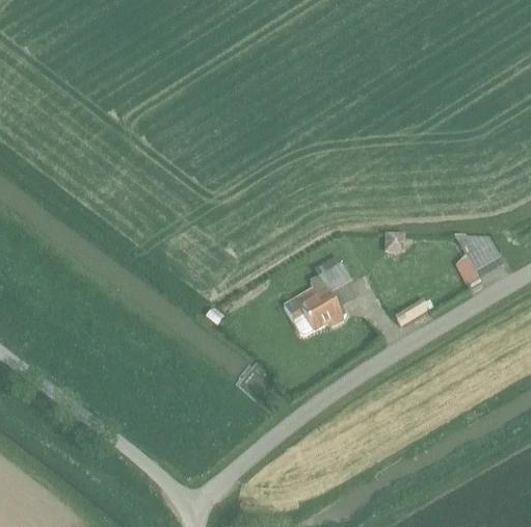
[(402,249),(415,249),(416,237),(402,236),(402,249)]
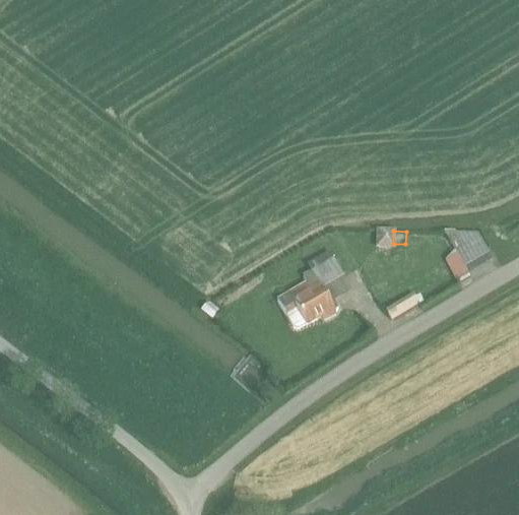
[(456,277),(468,269),(492,256),(476,231),(456,231),(448,236),(455,249),(446,258),(456,277)]
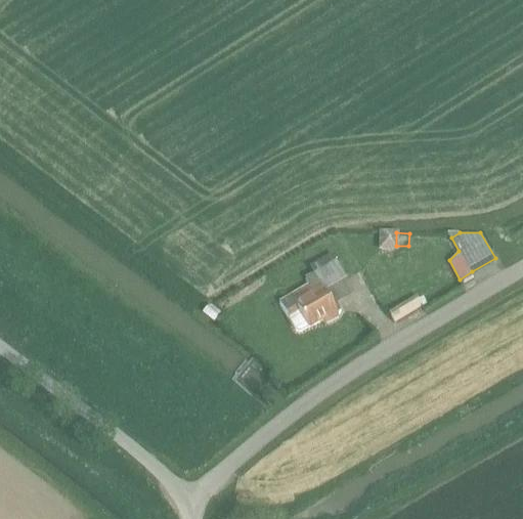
[(308,323),(324,314),(327,318),(338,312),(337,310),(339,309),(340,306),(337,300),(334,300),(332,301),(324,289),(346,276),(336,258),(314,270),(314,271),(306,276),(310,283),(280,300),(289,314),(299,308),(308,323)]
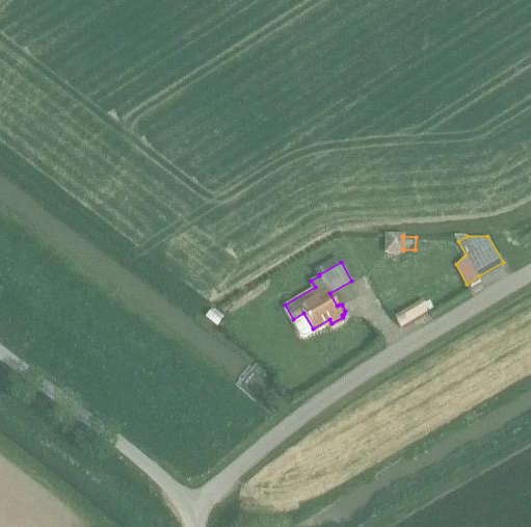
[(401,325),(430,308),(424,297),(395,314),(401,325)]
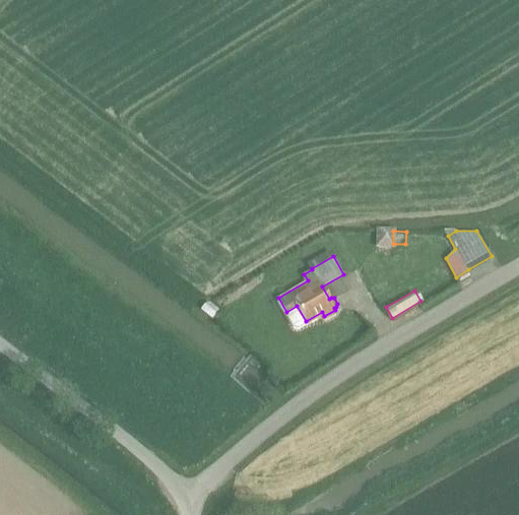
[(219,307),(210,302),(208,300),(202,309),(212,316),(219,307)]
